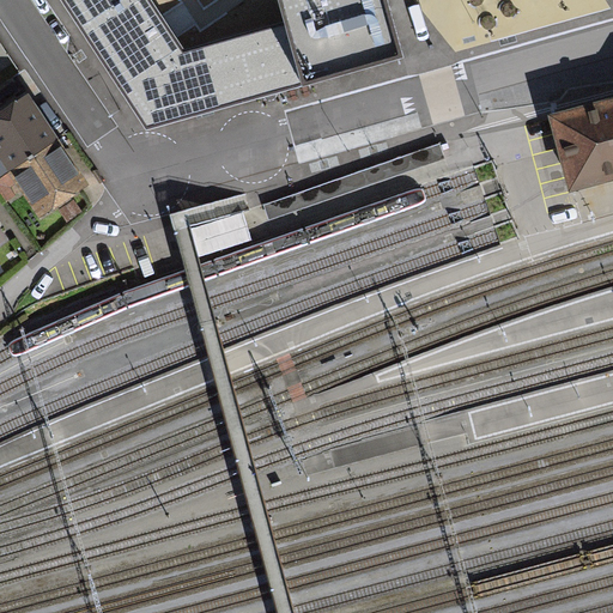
[(388,0),(59,0),(146,132),(405,62),(388,0)]
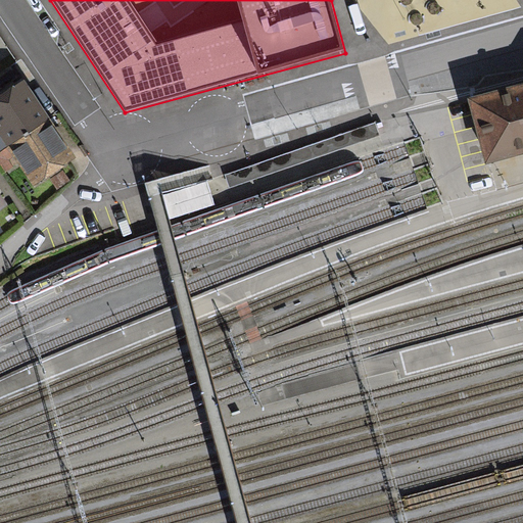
[(489,161),(522,151),(522,86),(472,100),(489,161)]
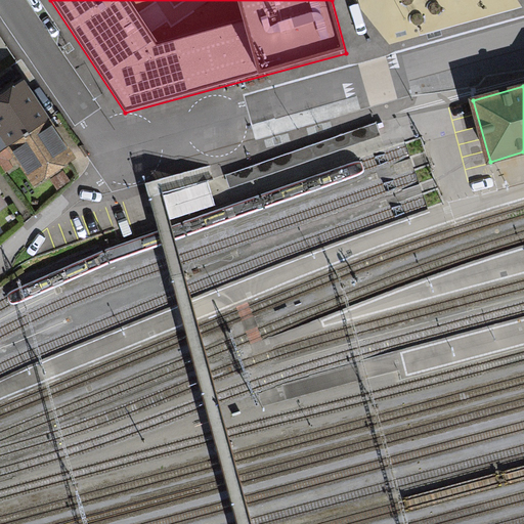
[(30,87),(0,106),(0,133),(8,145),(50,118),(30,87)]
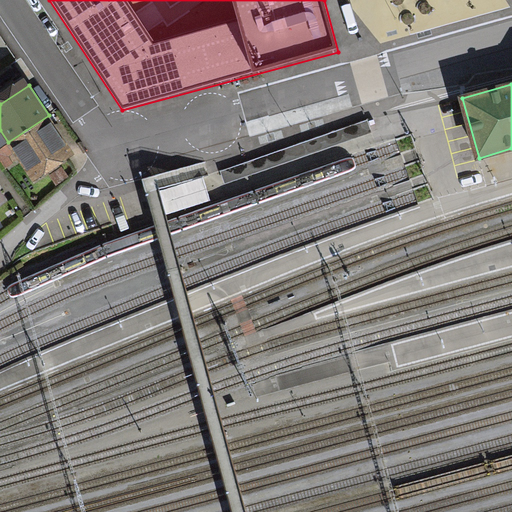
[(49,115),(8,142),(30,175),(70,148),(49,115)]
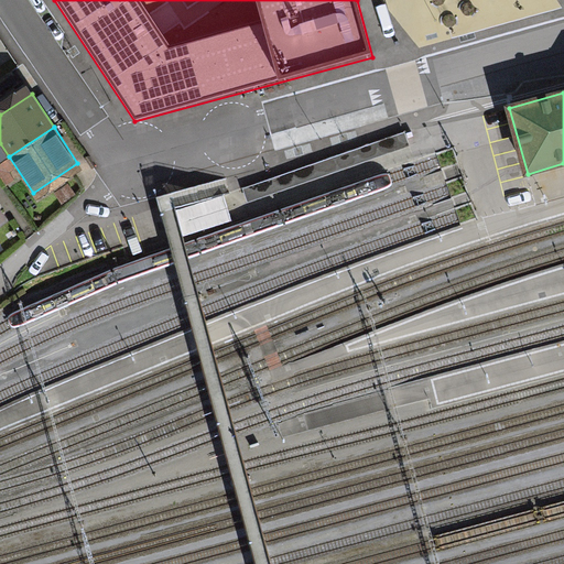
[(405,132),(242,188),(248,203),(410,147),(405,132)]
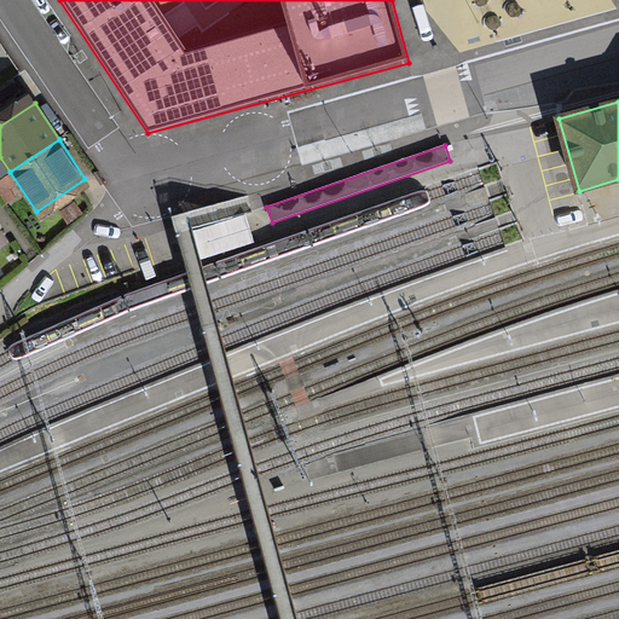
[(247,214),(194,229),(202,258),(254,242),(247,214)]
